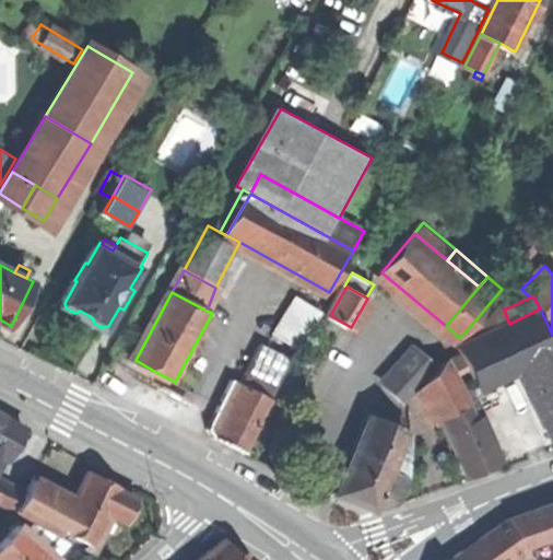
[(279,333),(302,348),(326,313),(303,298),(279,333)]
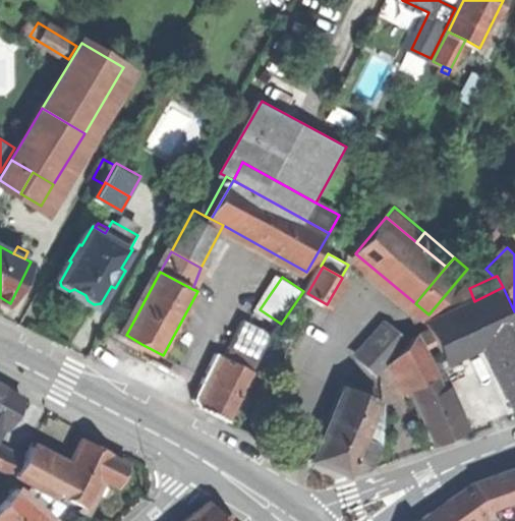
[(430,323),(447,358),(485,340),(514,326),(514,311),(503,287),(474,301),(430,323)]
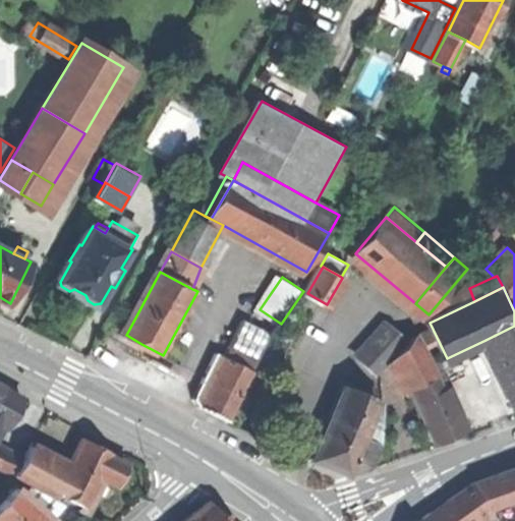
[(77,295),(88,300),(86,295),(74,289),(69,291),(77,295)]
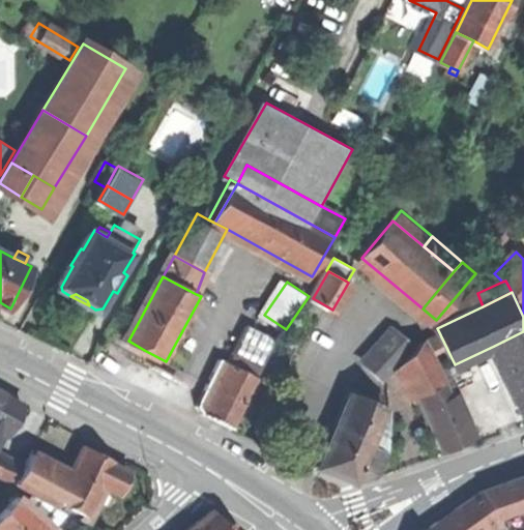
[(278,339),(251,326),(237,354),(264,366),(278,339)]
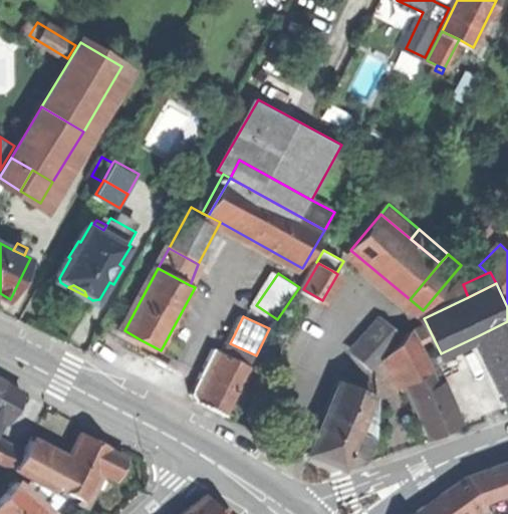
[(385,319),(374,330),(382,336),(395,349),(405,339),(385,319)]
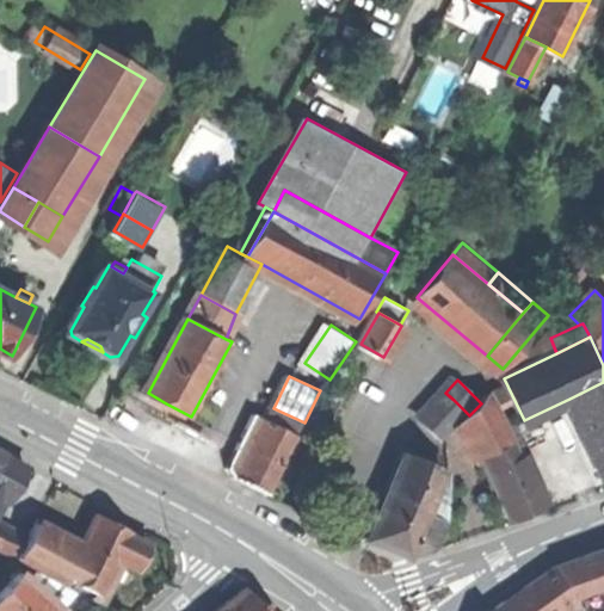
[(569,399),(578,417),(603,403),(603,393),(602,389),(603,388),(603,382),(569,399)]
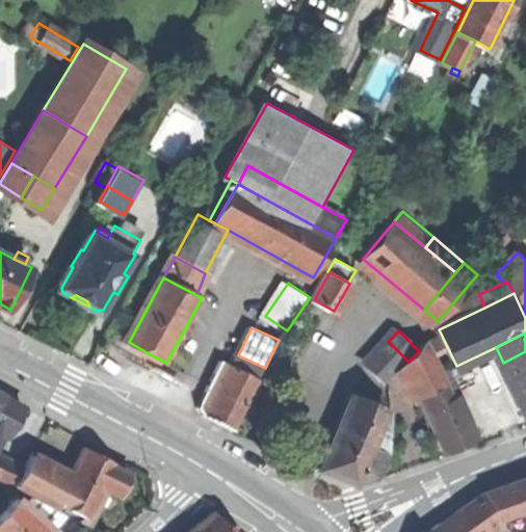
[(441,337),(428,343),(434,353),(446,347),(441,337)]
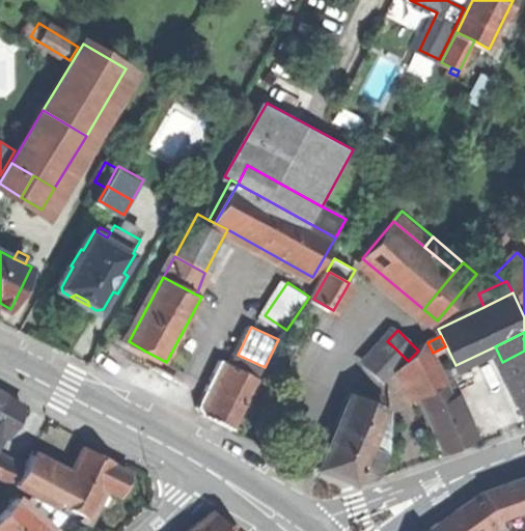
[(367,362),(375,368),(394,347),(387,341),(367,362)]
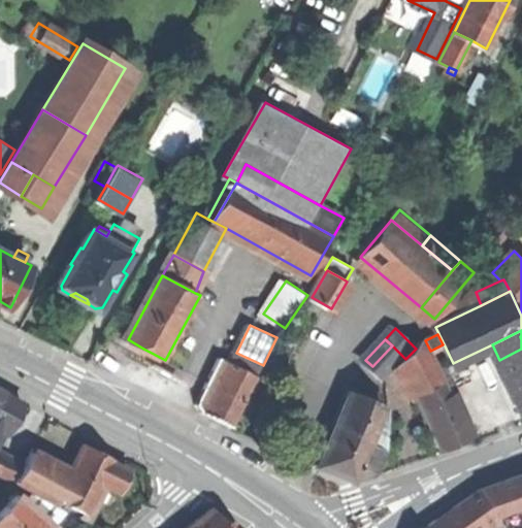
[(413,395),(420,393),(445,381),(430,351),(425,340),(425,339),(416,349),(405,359),(400,365),(413,394),(413,395)]
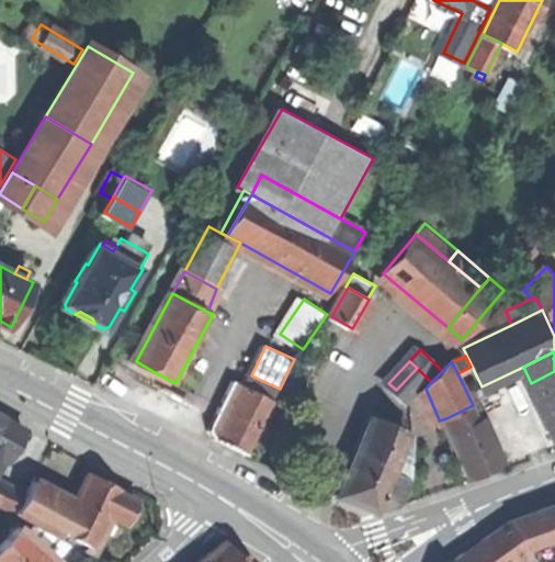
[(410,404),(414,400),(426,389),(431,382),(417,368),(396,390),(410,404)]
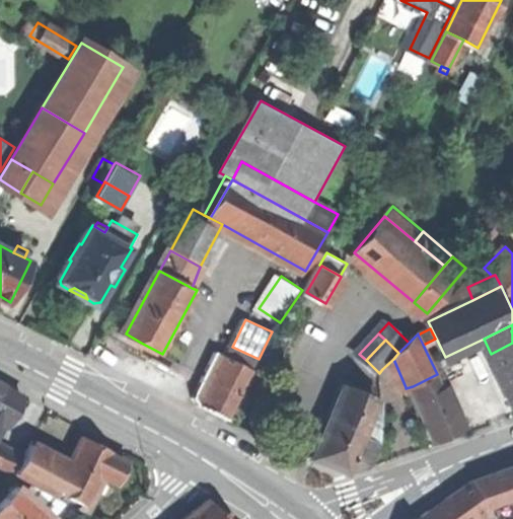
[(512,343),(491,354),(512,395),(512,343)]
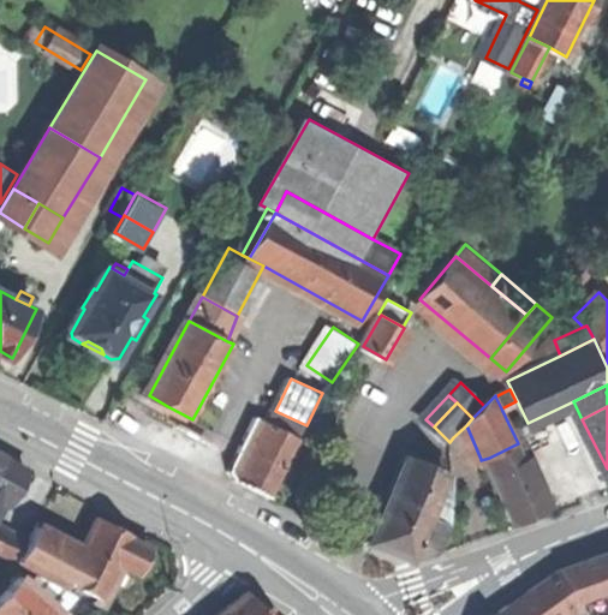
[(300,435),(307,425),(275,411),(268,422),(300,435)]
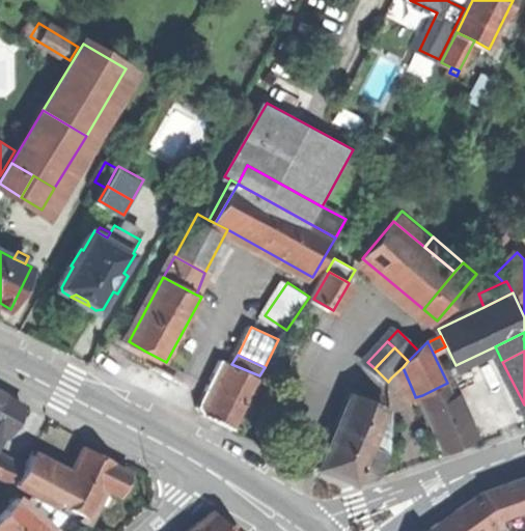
[(238,427),(259,375),(231,364),(221,360),(201,406),(206,415),(238,427)]
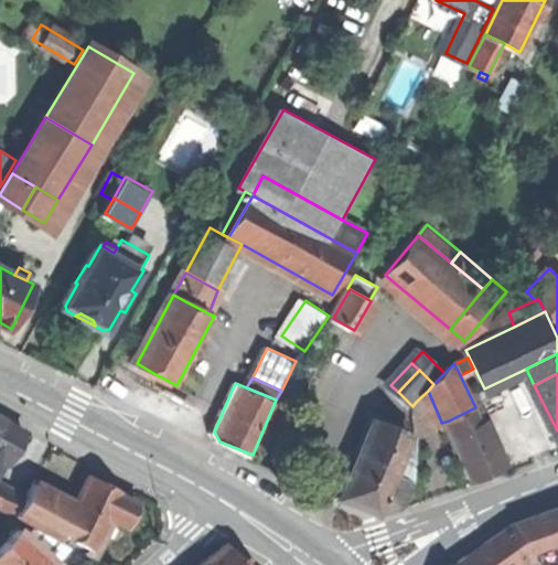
[(420,430),(441,422),(428,391),(416,402),(420,430)]
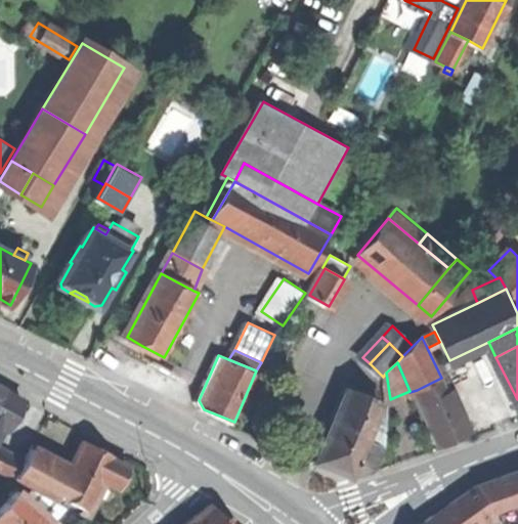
[(454,375),(463,396),(476,390),(467,368),(454,375)]
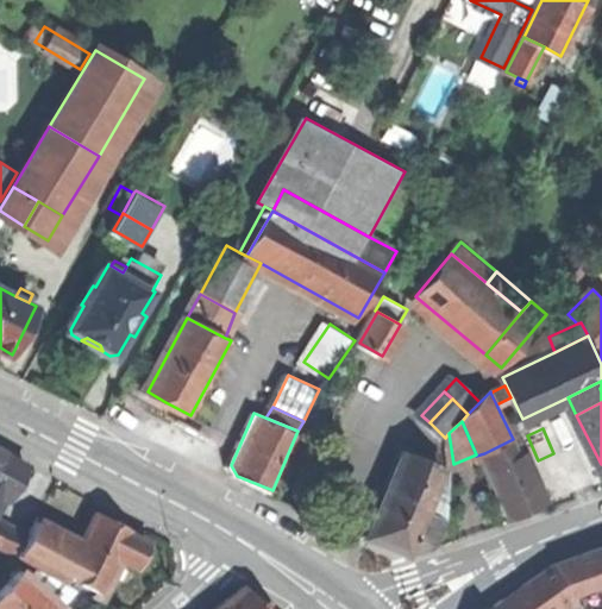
[(513,439),(484,453),(515,518),(534,508),(552,500),(530,451),(520,456),(513,439)]
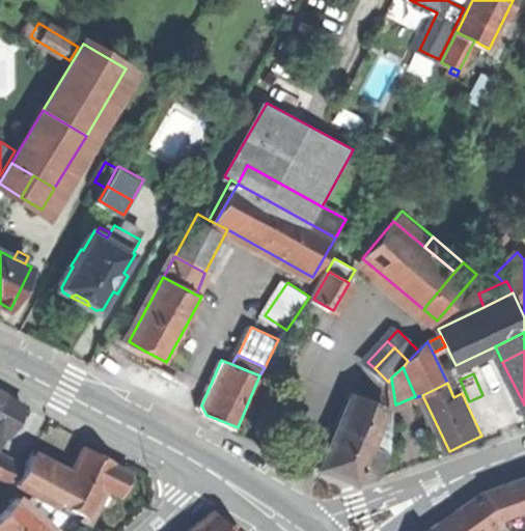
[(0,431),(7,436),(9,438),(26,409),(0,393),(0,431)]
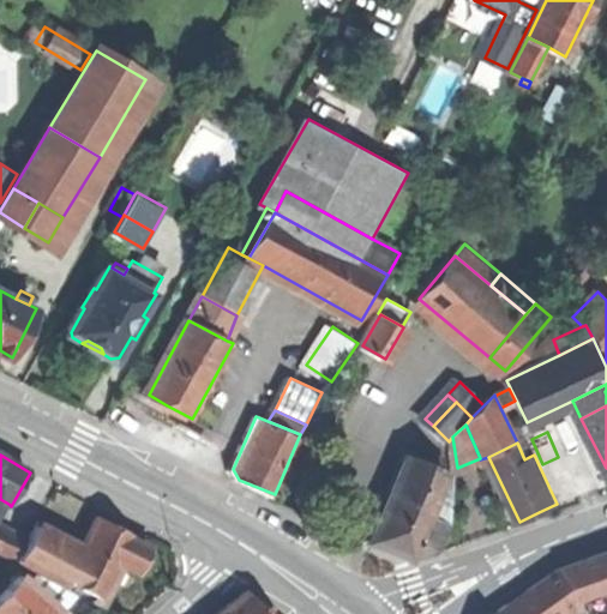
[(394,549),(415,558),(432,517),(436,511),(451,474),(410,456),(391,500),(388,509),(373,540),(394,549)]
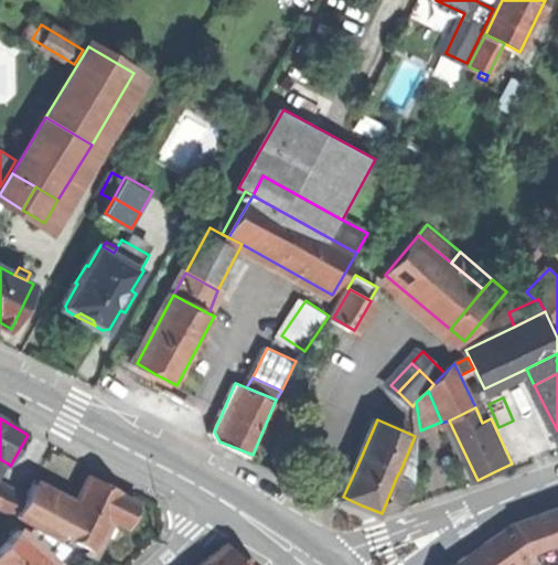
[(349,466),(356,468),(360,460),(352,457),(349,466)]
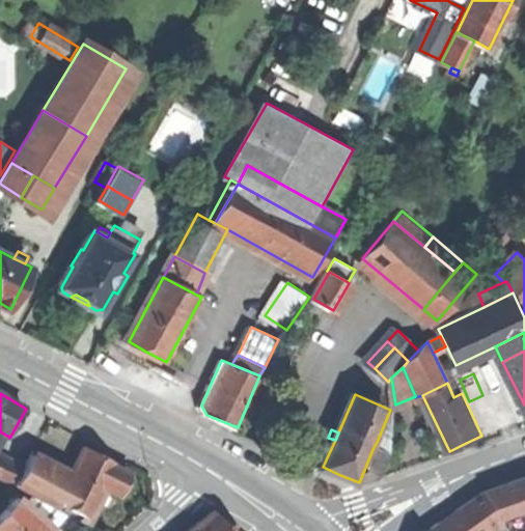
[(381,443),(377,442),(374,447),(390,453),(395,441),(383,437),(381,443)]
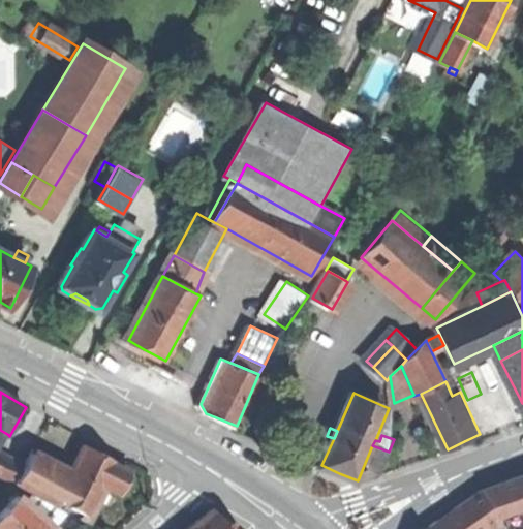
[(389,452),(372,445),(358,480),(380,473),(389,452)]
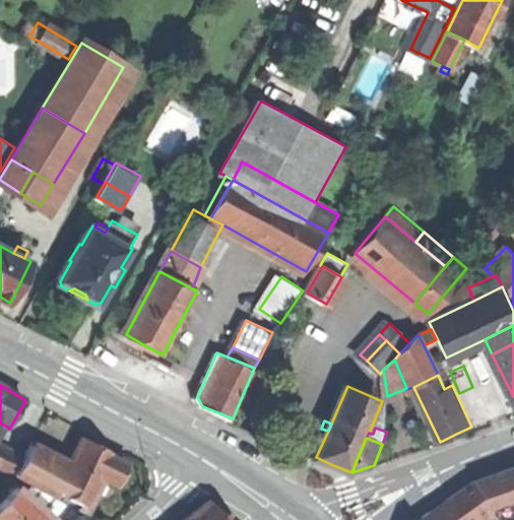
[(66,496),(87,507),(102,478),(111,482),(120,486),(130,465),(113,456),(114,455),(100,448),(86,441),(73,466),(60,493),(66,496)]
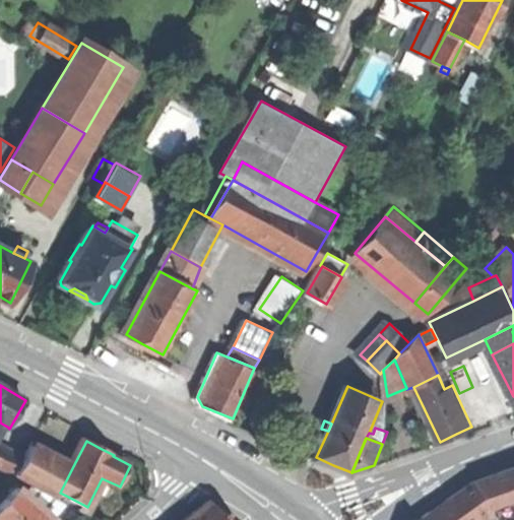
[(37,442),(34,447),(50,455),(52,450),(37,442)]
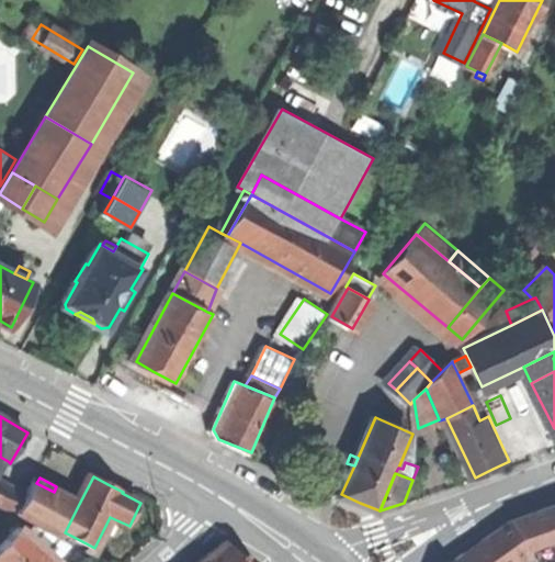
[(0,503),(20,515),(30,498),(0,482),(0,503)]
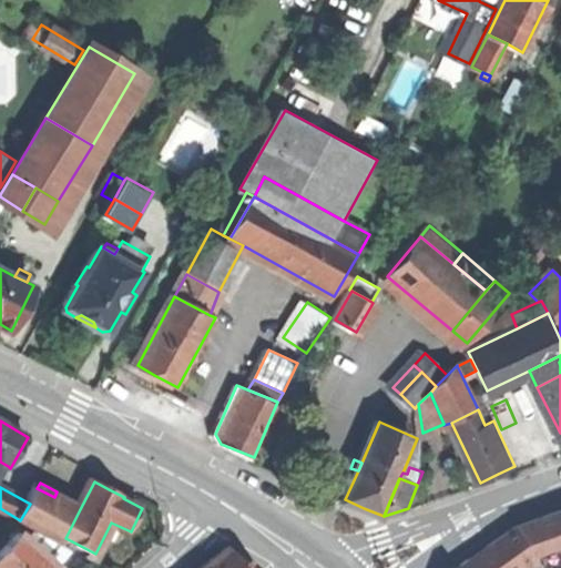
[(20,521),(63,544),(65,538),(80,509),(54,497),(37,488),(30,504),(20,520),(20,521)]
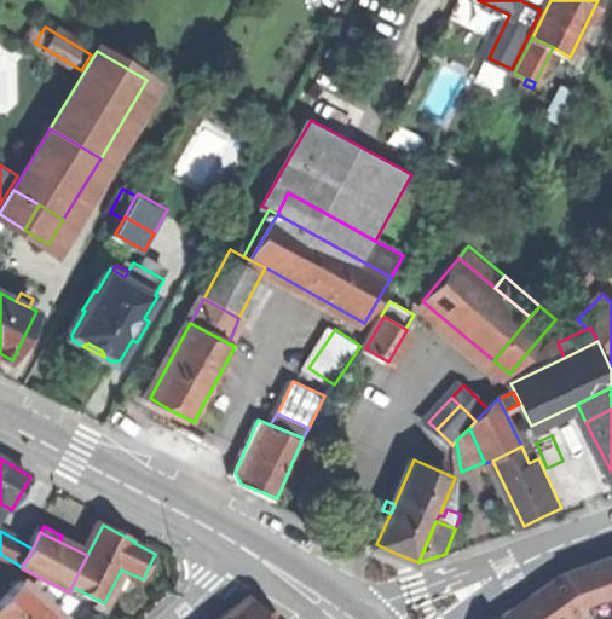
[(558,618),(579,618),(611,602),(611,580),(604,562),(571,574),(541,595),(558,618)]
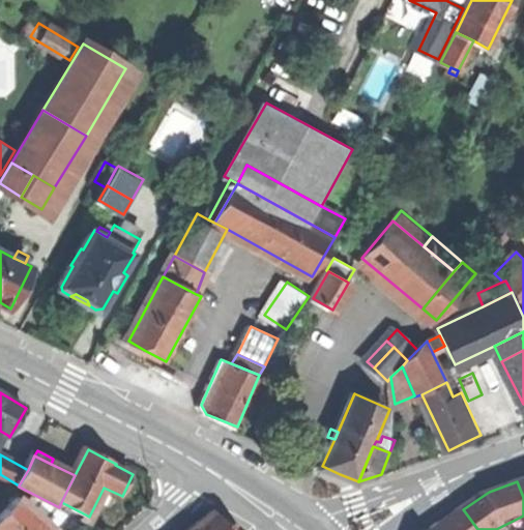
[(97,521),(113,492),(104,488),(89,517),(97,521)]
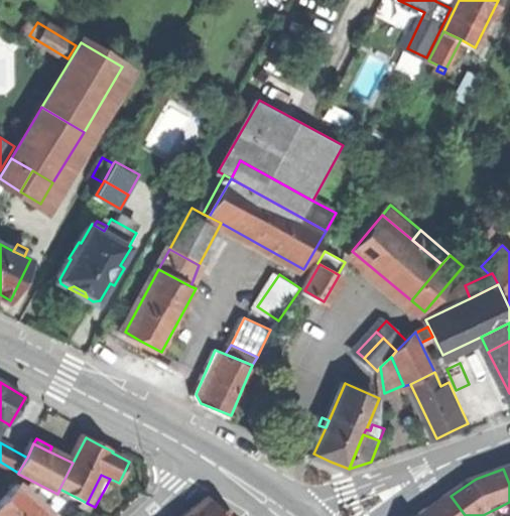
[(0,508),(0,515),(54,515),(21,486),(0,508)]
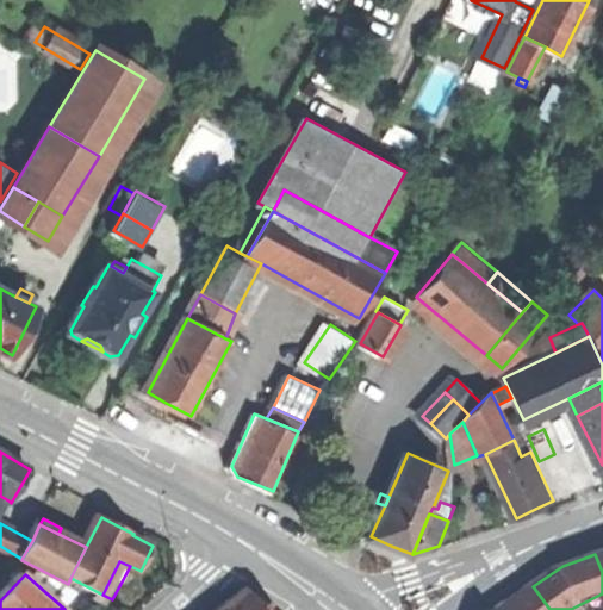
[(74,586),(100,599),(103,595),(78,582),(74,586)]
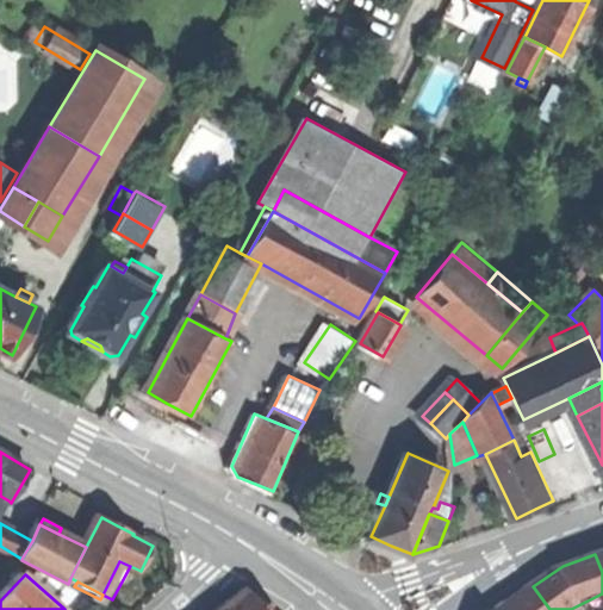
[(549,609),(533,586),(522,593),(511,602),(521,609),(549,609)]
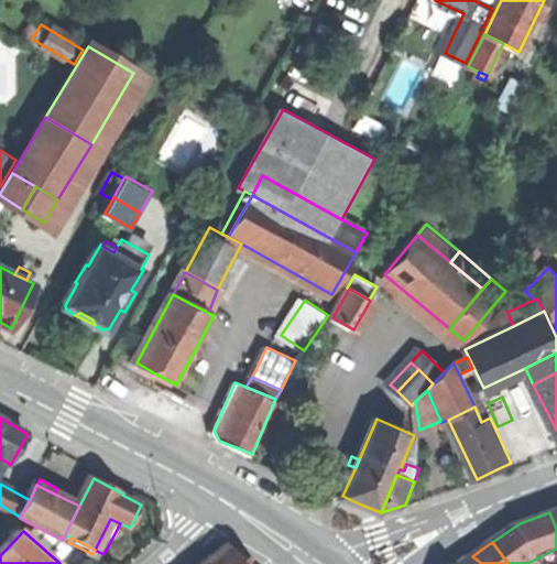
[(247,563),(229,546),(206,563),(247,563)]
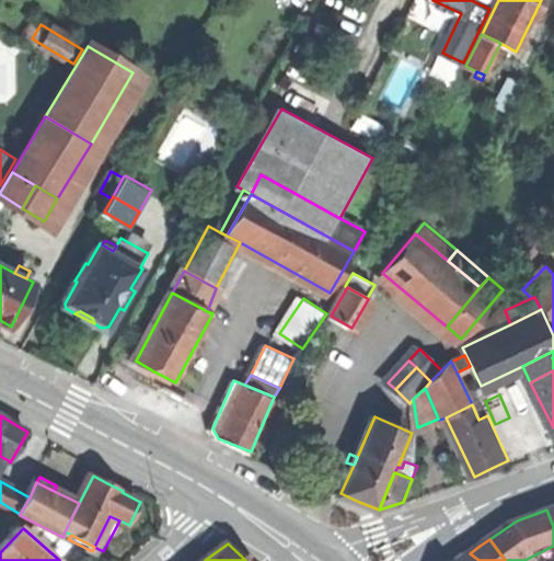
[(101,556),(103,551),(94,547),(92,551),(101,556)]
